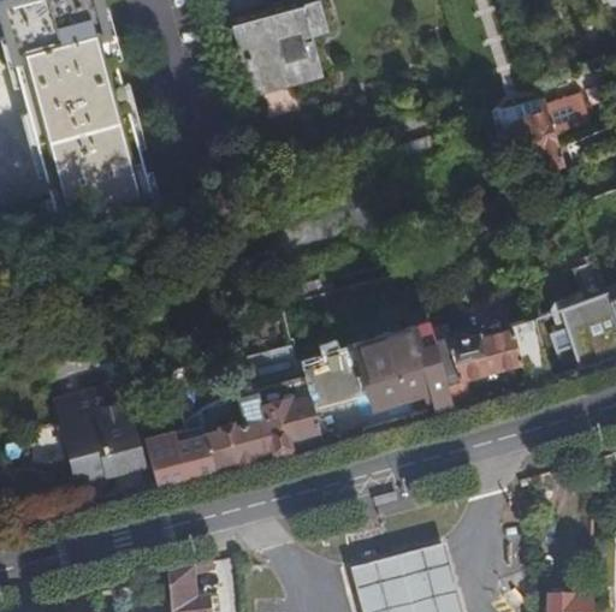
[(0,0),(0,16),(59,232),(153,206),(96,0),(0,0)]
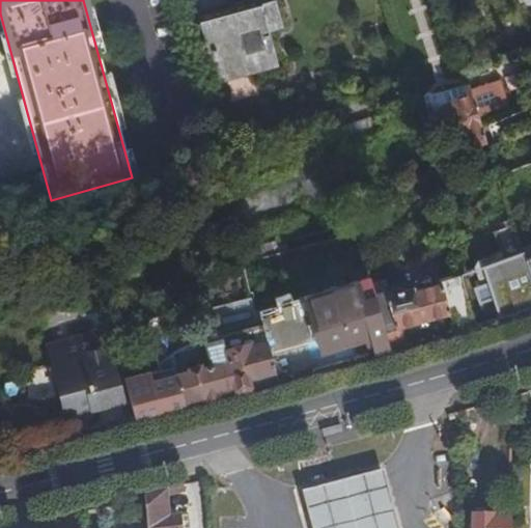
[(268,0),(206,18),(224,79),(250,72),(252,79),(280,72),(271,36),(285,32),(276,0),(268,0)]
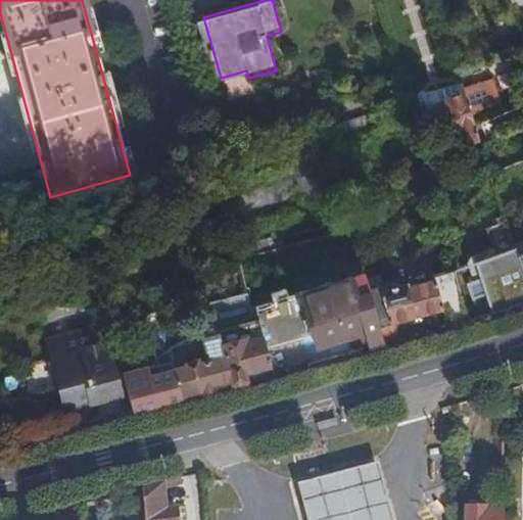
[(462,82),(457,85),(461,95),(446,99),(448,107),(435,112),(440,128),(455,123),(457,128),(452,130),(454,134),(462,131),(464,136),(468,135),(470,143),(481,139),(477,127),(522,107),(522,100),(502,109),(498,103),(495,103),(498,110),(481,116),(477,105),(491,100),(486,86),(470,92),(478,119),(474,121),(462,82)]
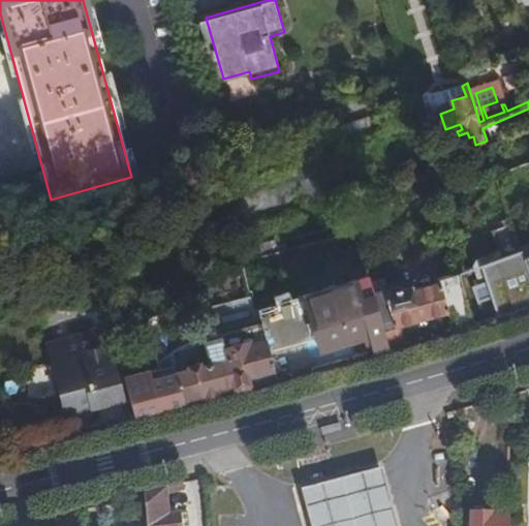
[(466,96),(462,86),(447,90),(452,100),(466,96)]
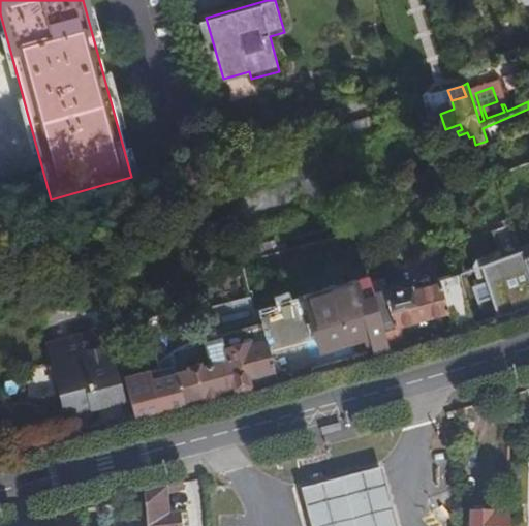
[(495,248),(496,253),(499,259),(521,252),(517,240),(495,248)]
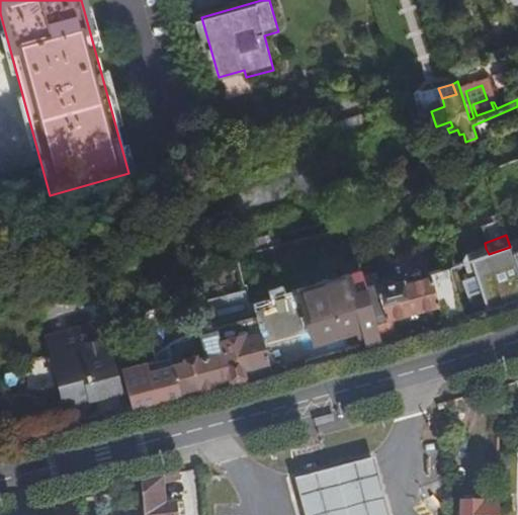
[(511,304),(517,302),(517,269),(513,254),(510,247),(489,254),(486,248),(465,255),(475,280),(480,279),(491,310),(511,304)]
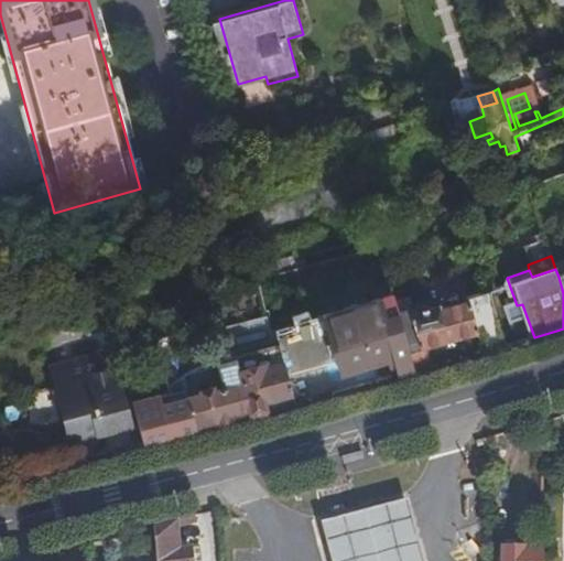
[(484,332),(489,351),(506,346),(490,291),(467,299),(468,301),(442,309),(441,305),(400,317),(408,341),(409,348),(421,345),(422,351),(484,332)]
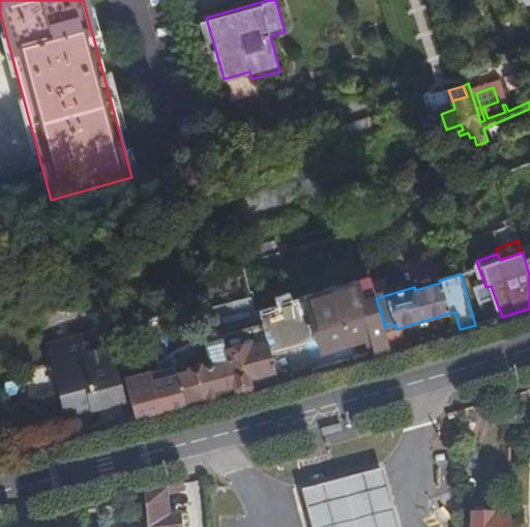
[(384,327),(383,320),(371,324),(357,281),(305,297),(320,343),(322,343),(325,352),(367,339),(373,338),(377,352),(390,348),(384,327)]
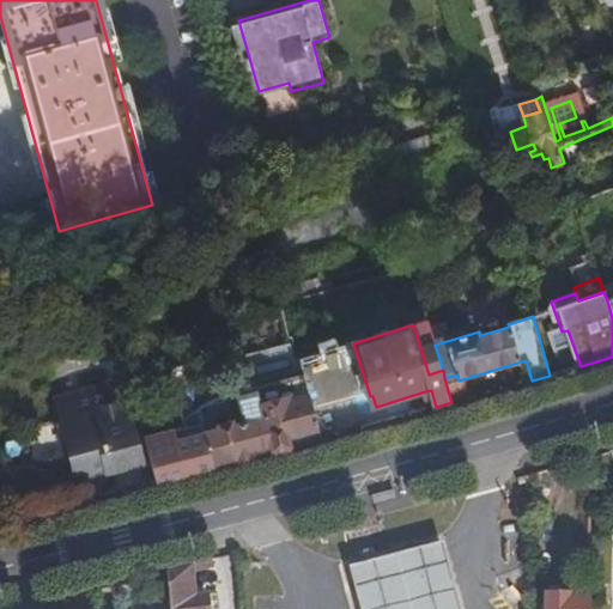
[(188,363),(170,367),(186,422),(202,418),(188,363)]
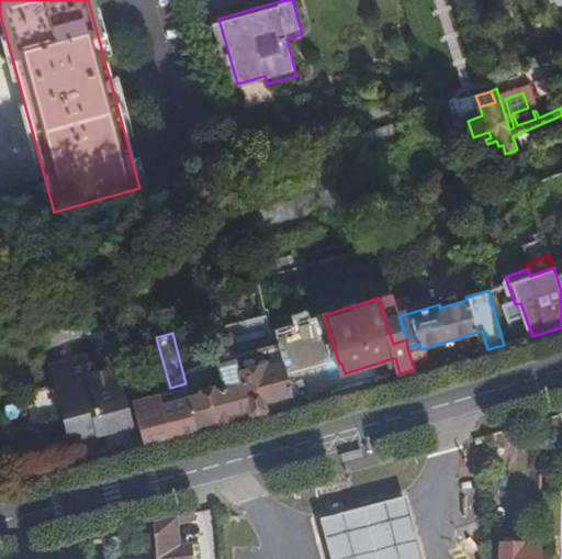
[(197,428),(295,402),(279,343),(217,359),(225,389),(188,399),(197,428)]
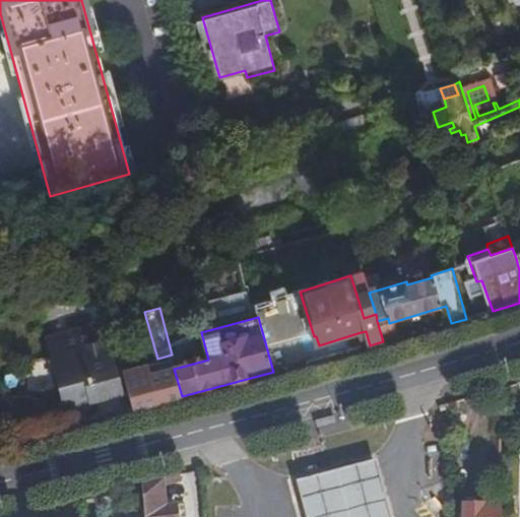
[(388,318),(377,321),(383,341),(394,338),(389,323),(388,318)]
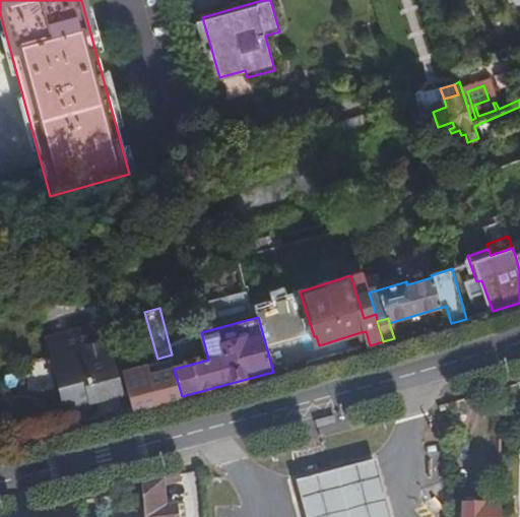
[(361,332),(365,346),(370,345),(366,331),(361,332)]
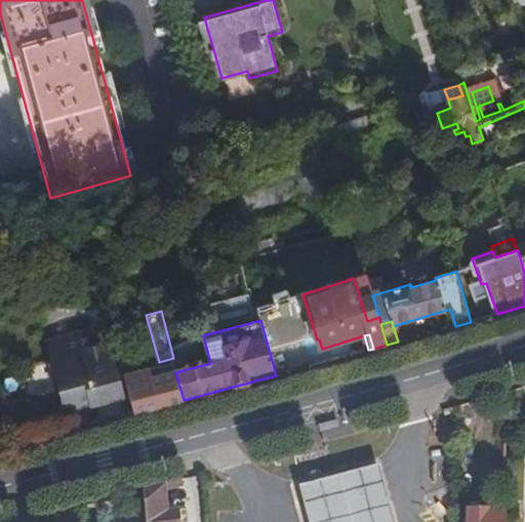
[(97,362),(62,371),(73,411),(108,402),(97,362)]
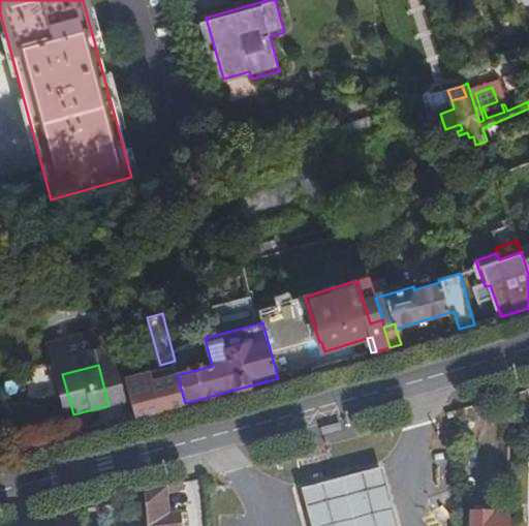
[(136,416),(172,407),(166,390),(132,399),(136,416)]
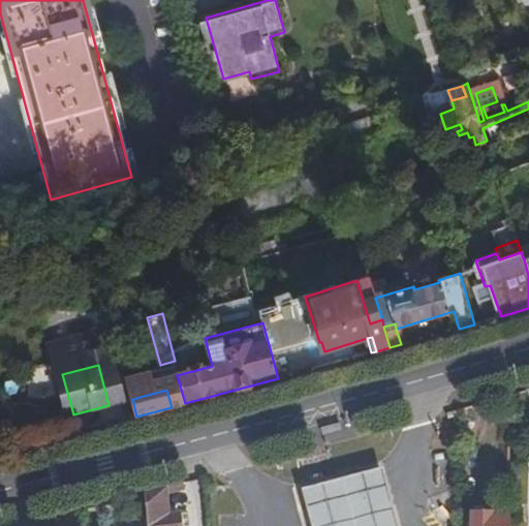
[(399,525),(384,466),(303,488),(312,525),(399,525)]
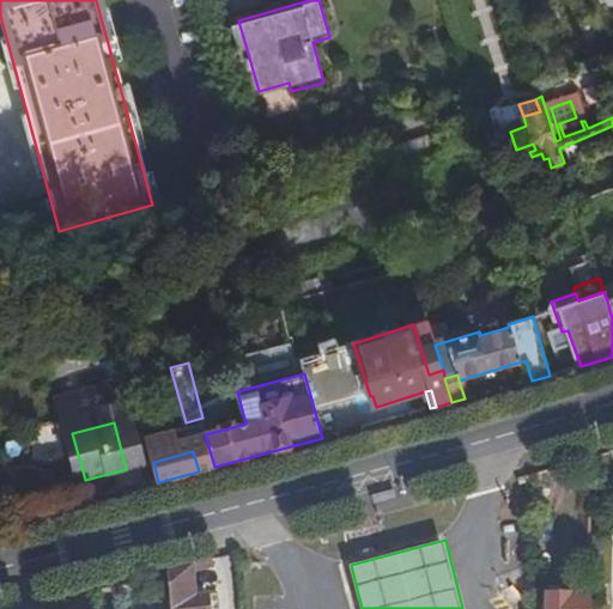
[(250,560),(238,561),(240,573),(252,571),(250,560)]
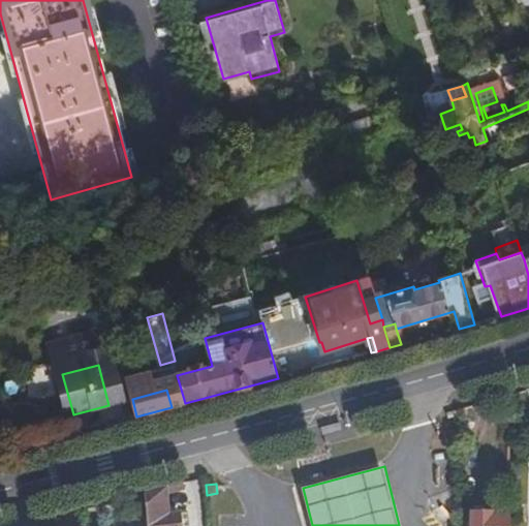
[(169,515),(166,488),(143,494),(146,525),(180,525),(179,514),(169,515)]
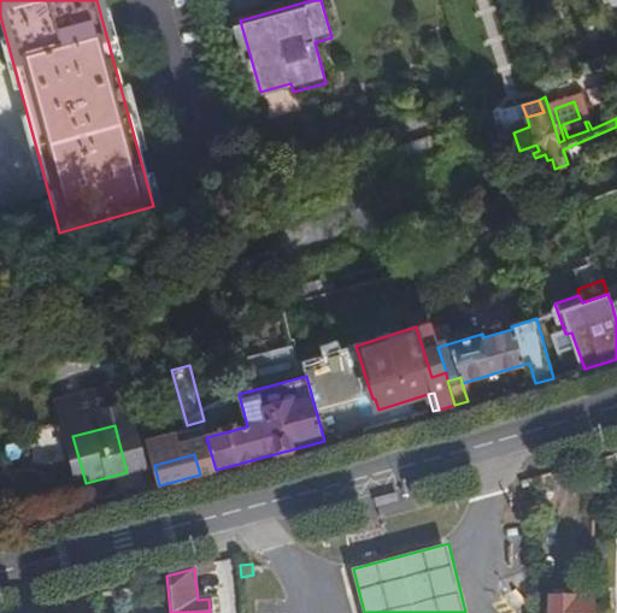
[(592,612),(593,600),(575,600),(574,596),(569,596),(569,591),(565,590),(556,590),(552,593),(553,595),(550,596),(550,612),(592,612)]
